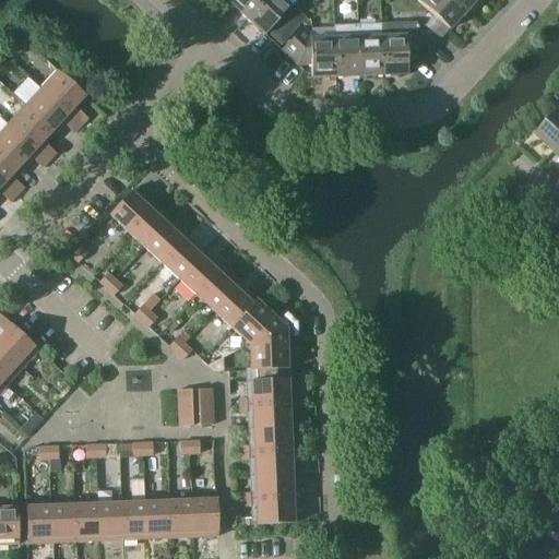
[(230,0),(229,2),(247,18),(262,0),(230,0)]
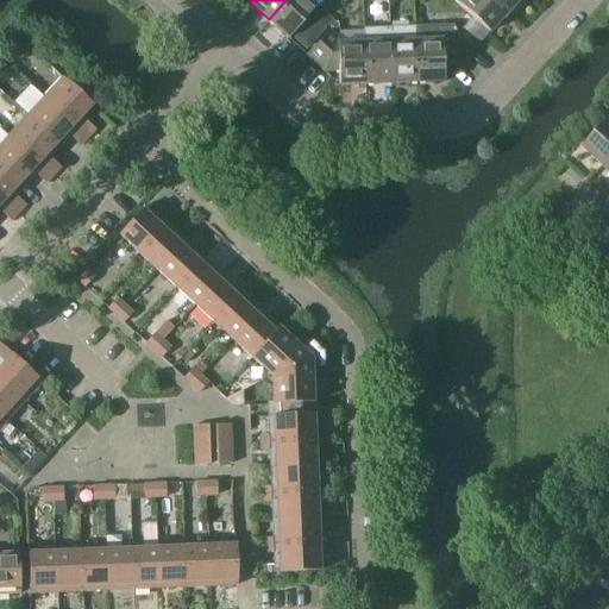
[(286,0),(269,19),(288,37),(322,0),(286,0)]
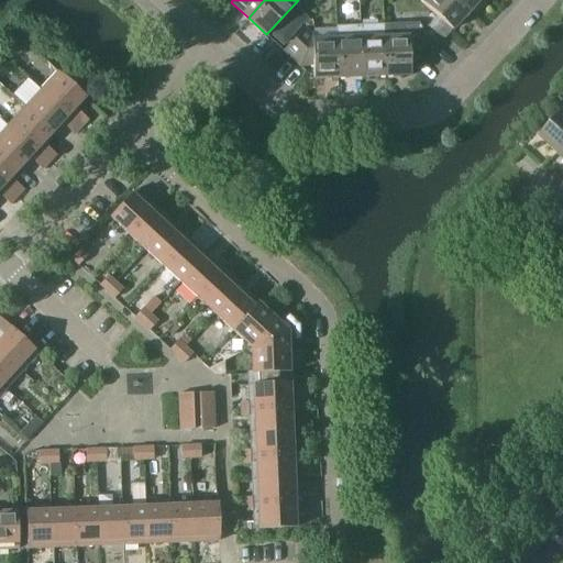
[(424,0),(422,3),(451,30),(467,11),(455,0),(424,0)]
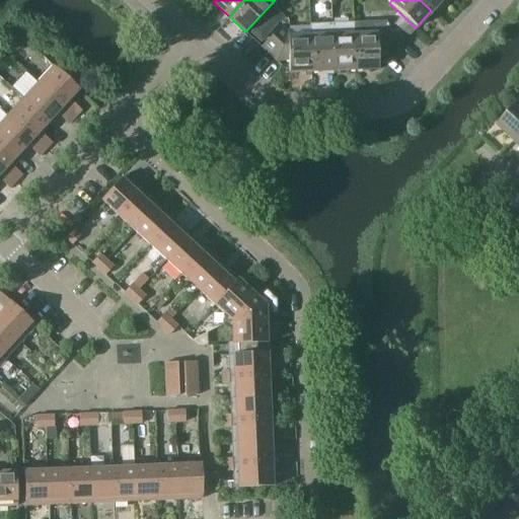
[(441,0),(420,0),(431,10),(441,0)]
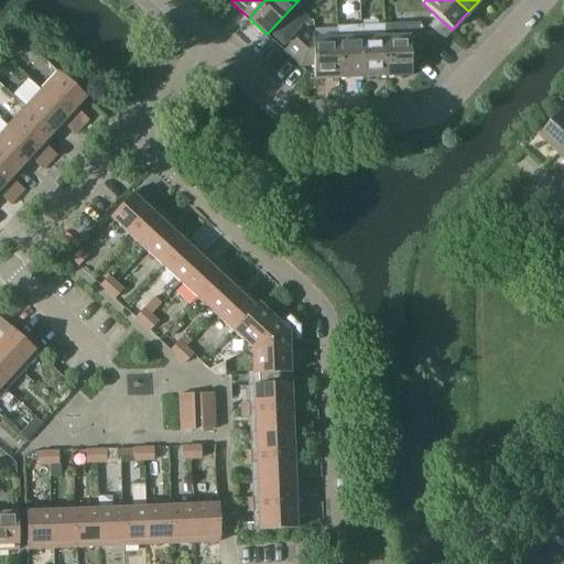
[(289,19),(273,35),(283,45),(299,28),(289,19)]
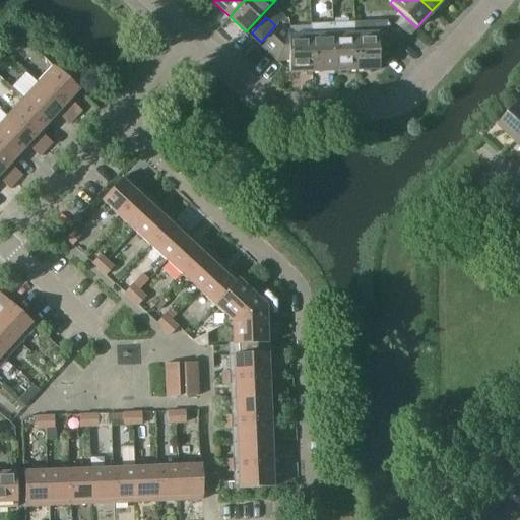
[(379,69),(378,54),(388,54),(387,21),(354,22),(356,70),(379,69)]
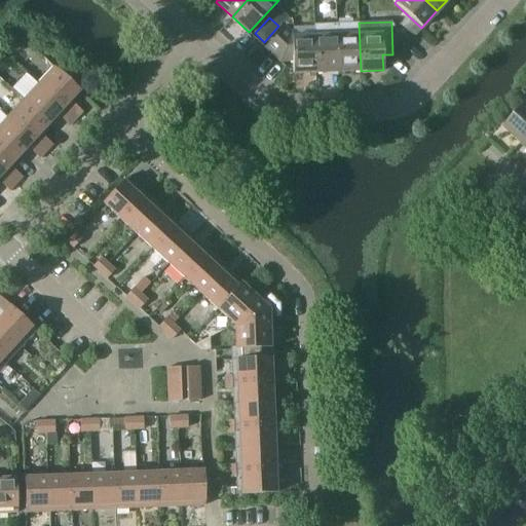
[(361,71),(359,23),(336,24),(338,72),(361,71)]
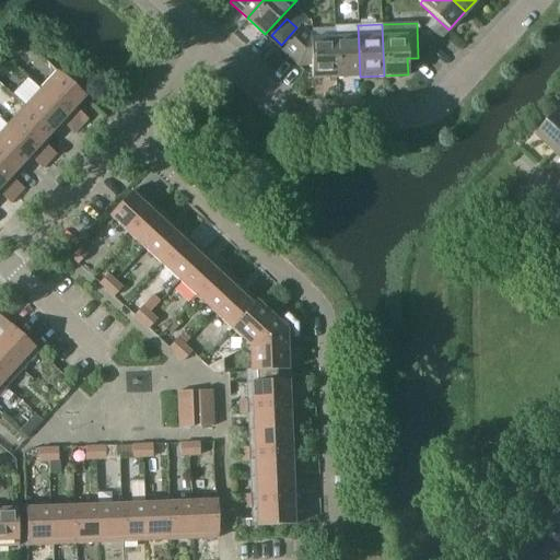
[(360,77),(358,25),(335,25),(336,38),(335,38),(335,47),(337,77),(360,77)]
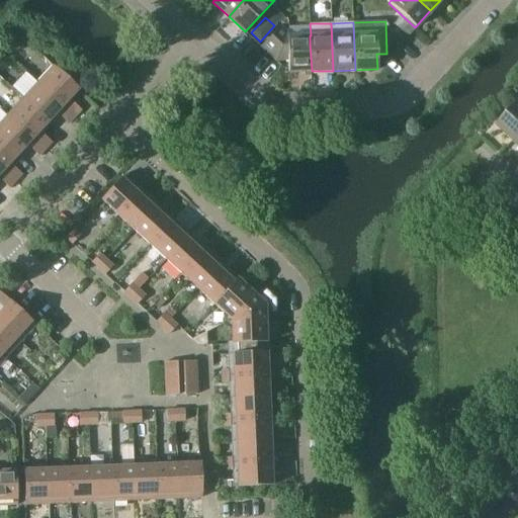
[(282,56),(287,56),(288,72),(312,71),(310,44),(310,35),(287,36),(287,32),(279,24),(266,40),(282,56)]
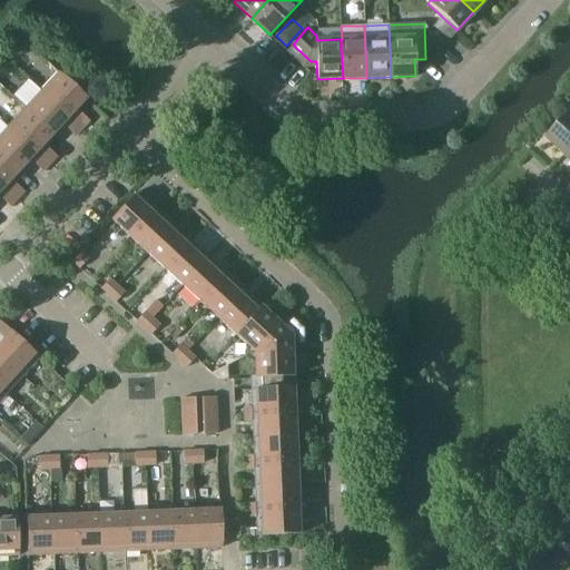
[(59,72),(42,90),(69,116),(76,109),(86,98),(59,72)]
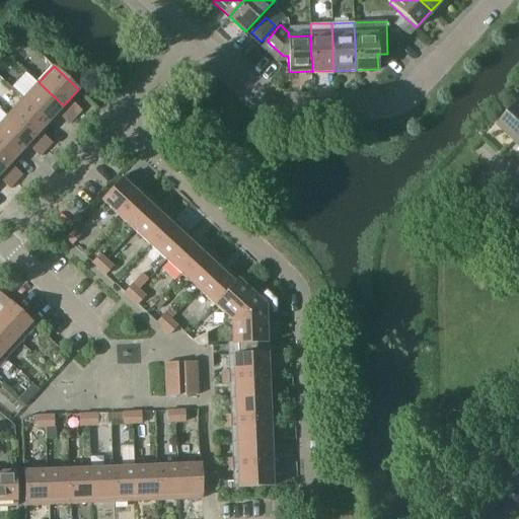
[(39,82),(23,98),(49,122),(63,105),(39,82)]
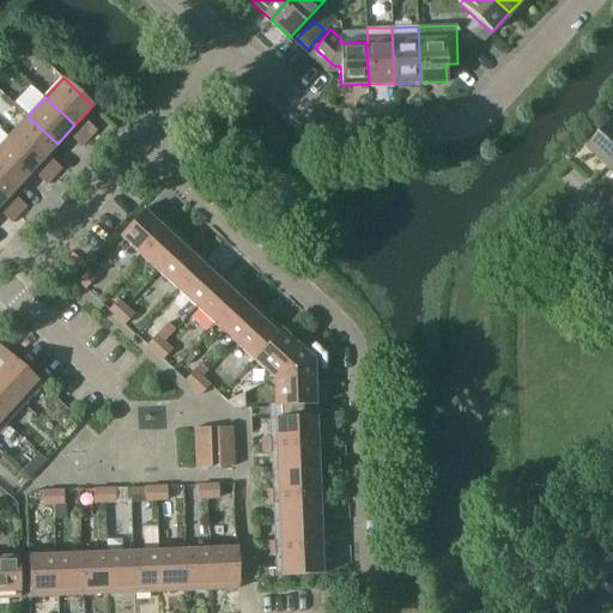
[(28,116),(10,135),(40,163),(58,144),(28,116)]
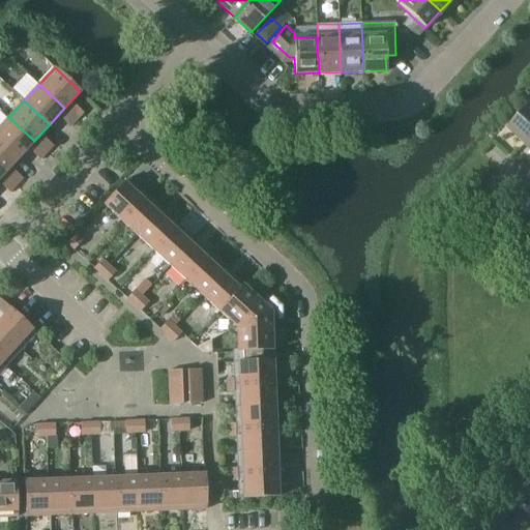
[(529,104),(509,127),(526,143),(529,138),(529,104)]
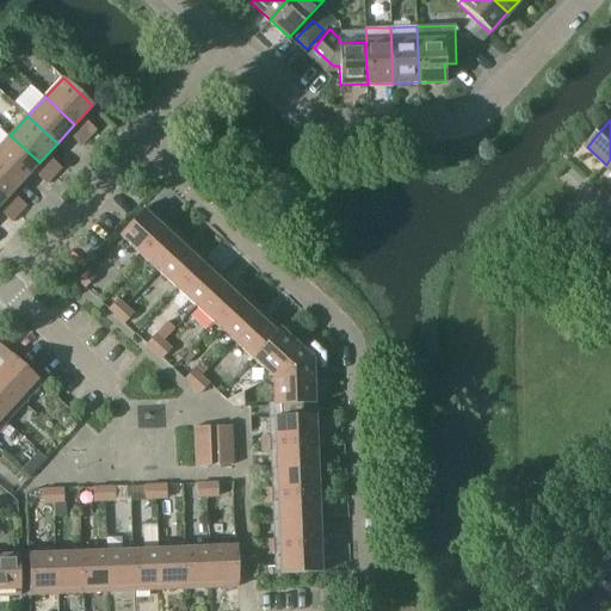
[(86,121),(79,129),(88,137),(94,129),(86,121)]
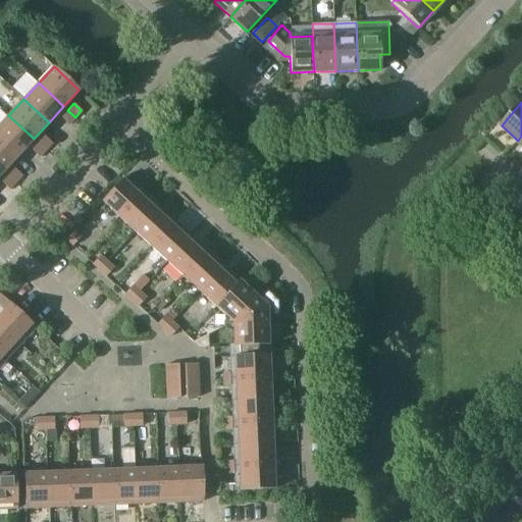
[(67,110),(61,116),(69,123),(75,117),(67,110)]
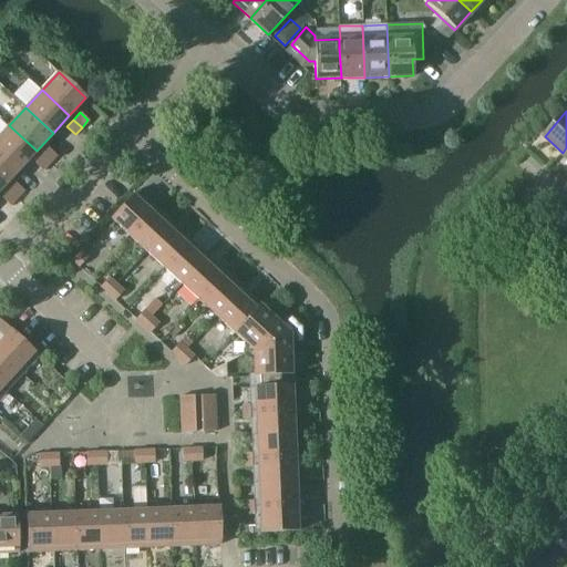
[(9,125),(0,135),(0,150),(20,168),(37,151),(9,125)]
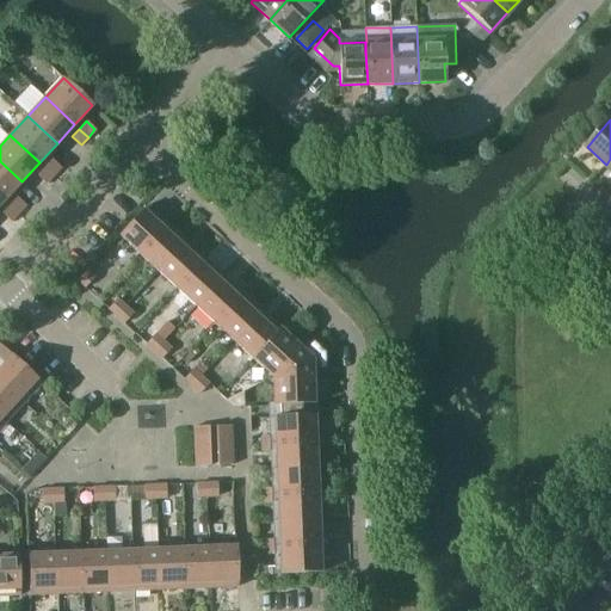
[(50,159),(43,166),(54,176),(60,168),(50,159)]
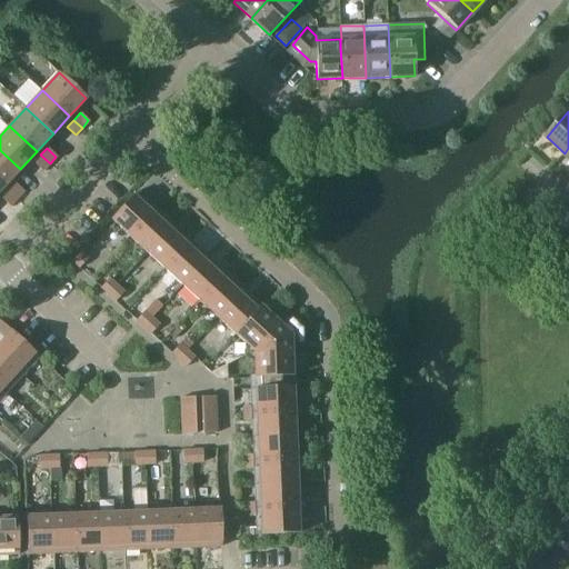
[(0,150),(0,182),(3,187),(20,169),(0,150)]
